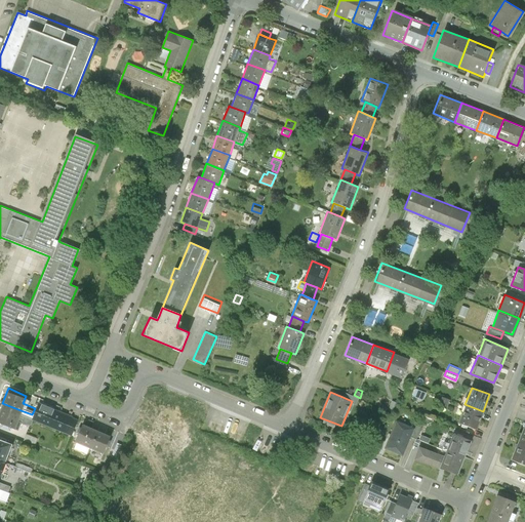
[(345,392),(342,397),(352,401),(355,402),(358,397),(354,395),(345,392)]
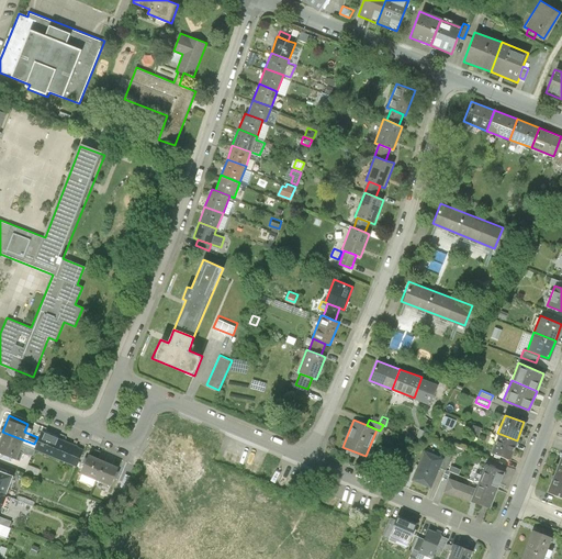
[(481,426),(472,423),(469,431),(478,434),(481,426)]
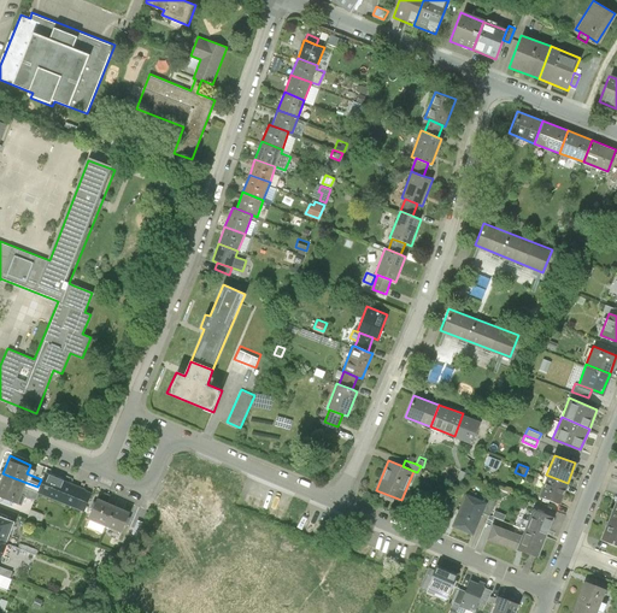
[(86,484),(46,469),(41,479),(37,487),(78,504),(86,487),(86,484)]
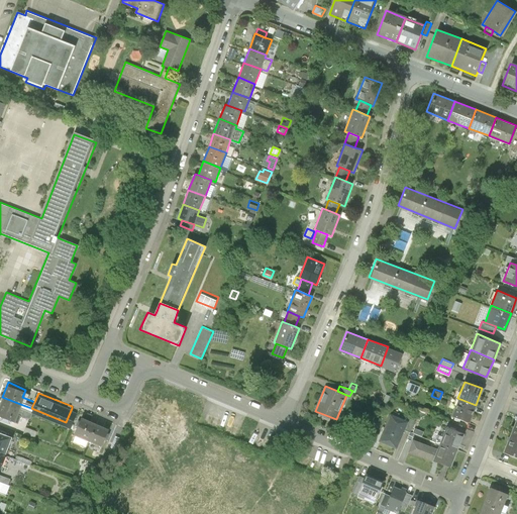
[(18,410),(20,404),(2,397),(0,402),(0,412),(0,413),(0,416),(10,420),(11,417),(18,420),(21,411),(18,410)]
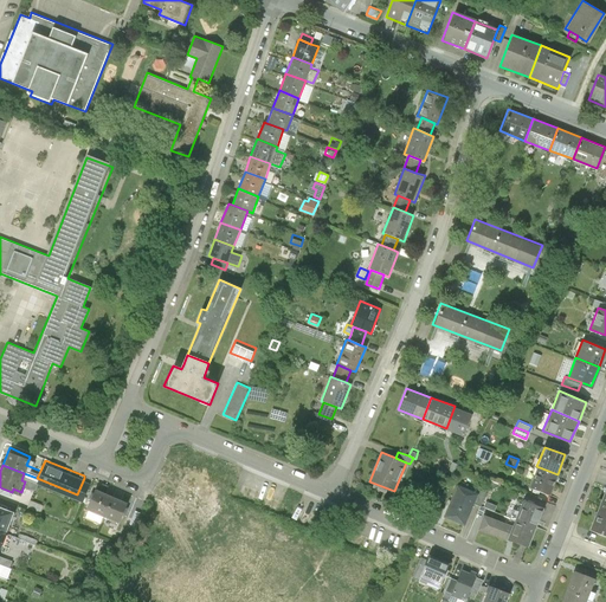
[(161,491),(171,468),(163,465),(154,487),(161,491)]
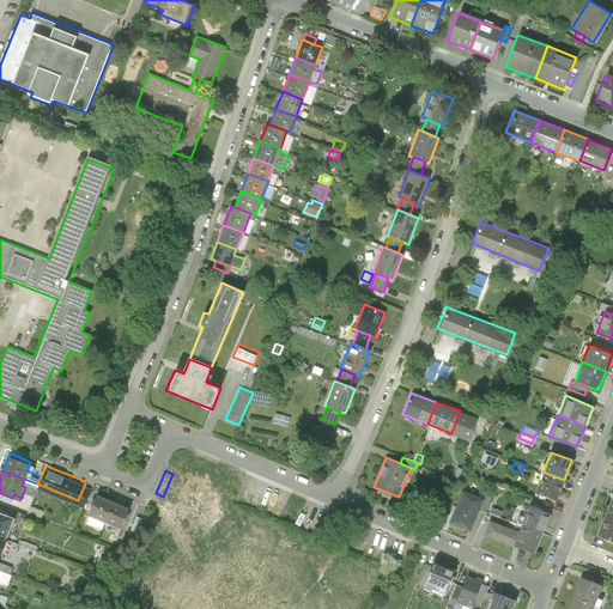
[(557,500),(564,480),(542,472),(535,492),(557,500)]
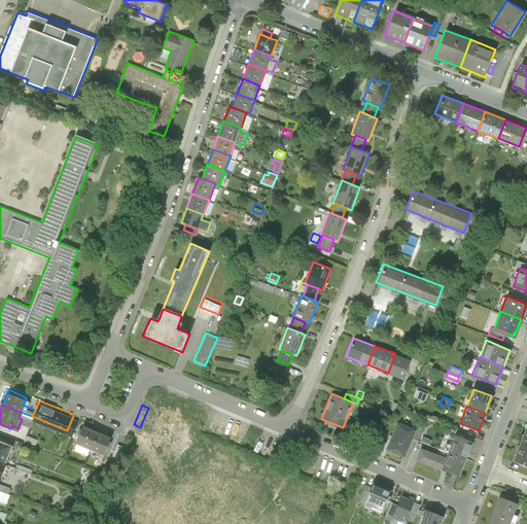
[(78,418),(73,416),(67,430),(72,433),(78,418)]
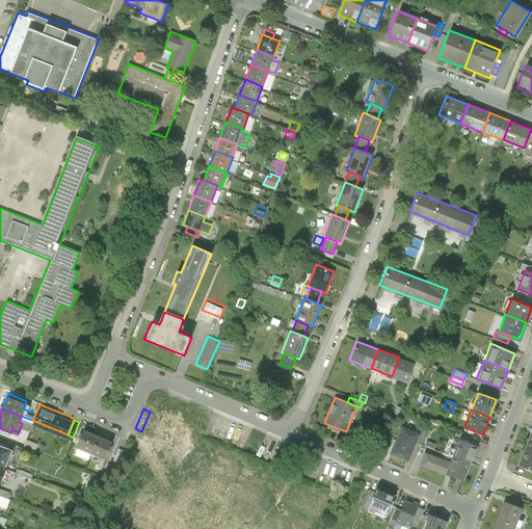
[(83,426),(76,444),(91,450),(99,432),(83,426)]
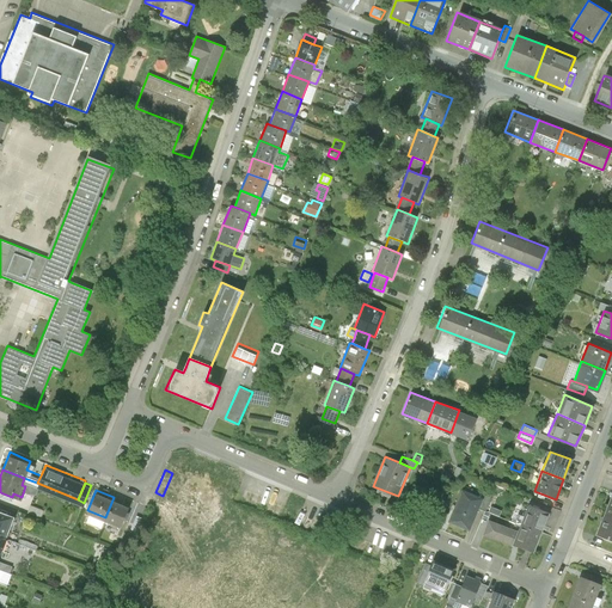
[(484,490),(481,498),(477,507),(484,510),(491,493),(484,490)]
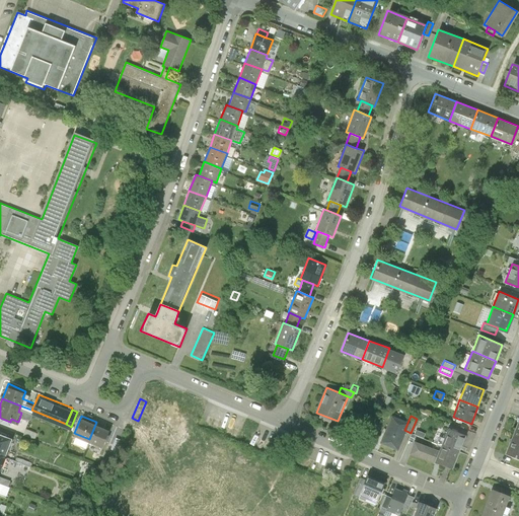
[(390,417),(379,444),(396,451),(404,430),(408,423),(390,417)]
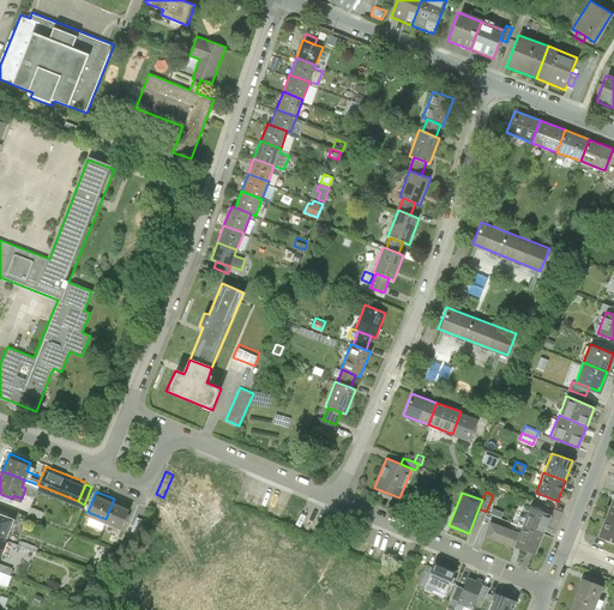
[(114,499),(106,519),(120,526),(130,506),(114,499)]
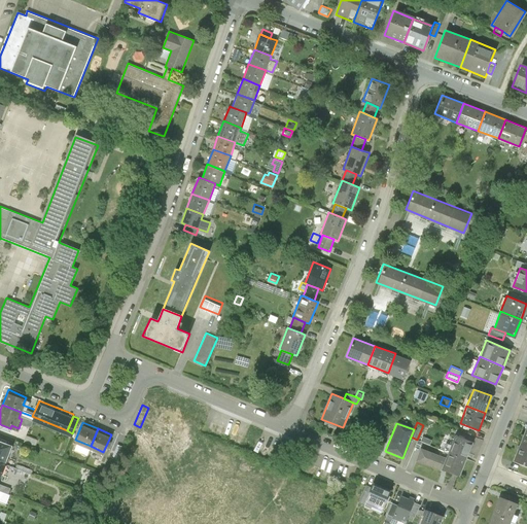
[(38,438),(27,433),(24,440),(35,444),(38,438)]
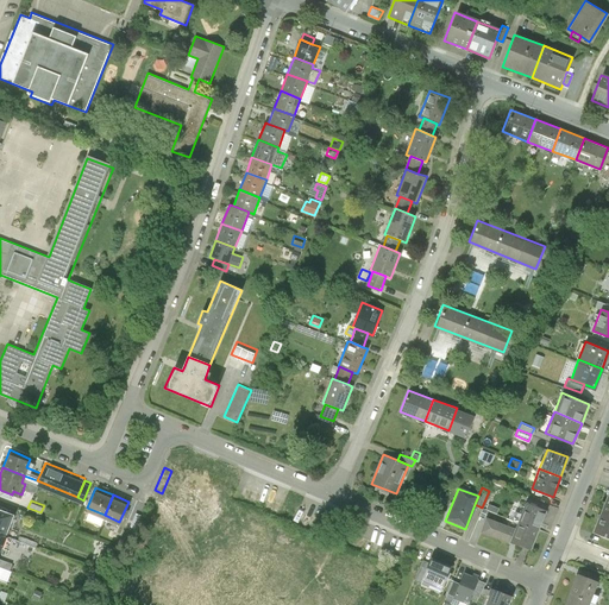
[(519,510),(515,520),(518,521),(539,529),(546,510),(526,502),(522,511),(519,510)]
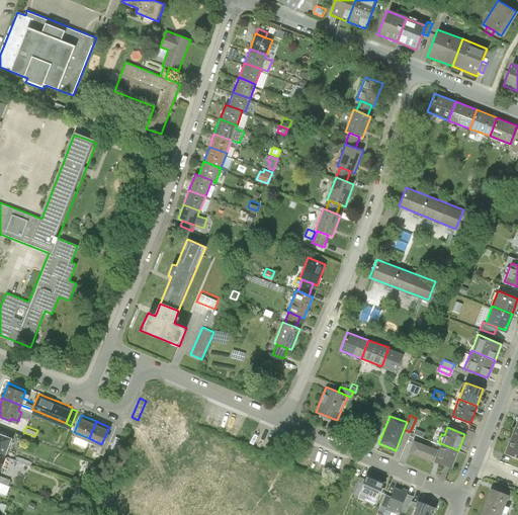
[(12,435),(0,430),(0,449),(6,452),(12,435)]
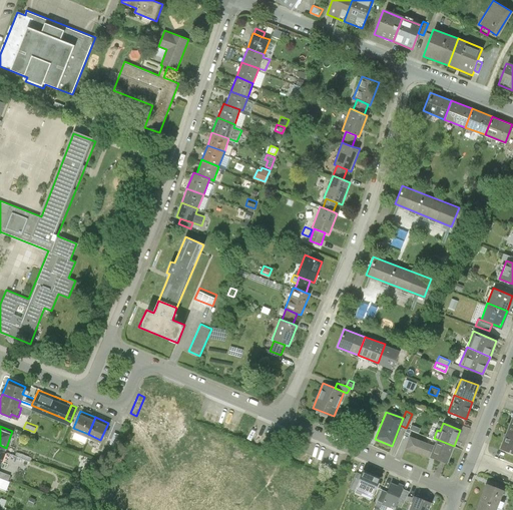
[(512,452),(512,430),(506,427),(498,446),(512,452)]
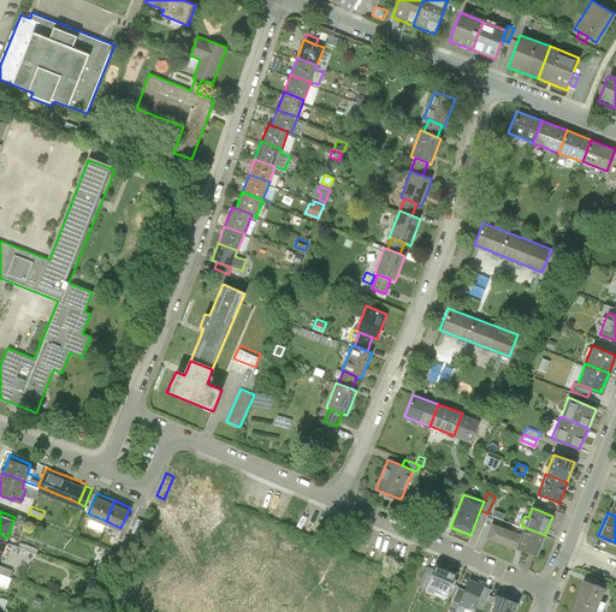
[(545,535),(523,527),(521,532),(492,521),(486,536),(537,556),(545,535)]
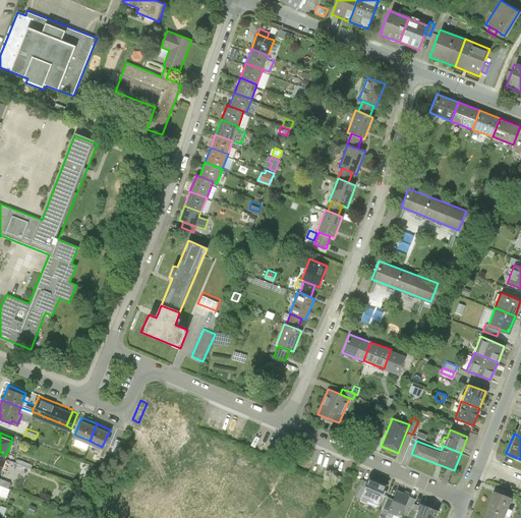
[(13,459),(16,460),(25,463),(31,465),(32,462),(14,455),(13,459)]
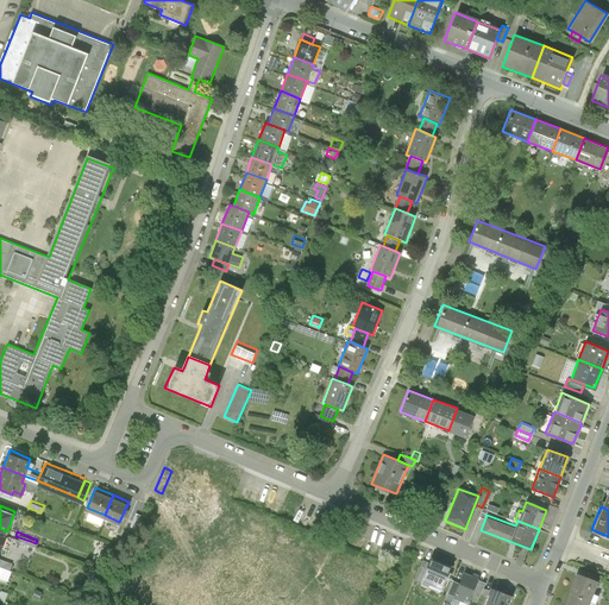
[(30,541),(19,537),(14,548),(25,552),(30,541)]
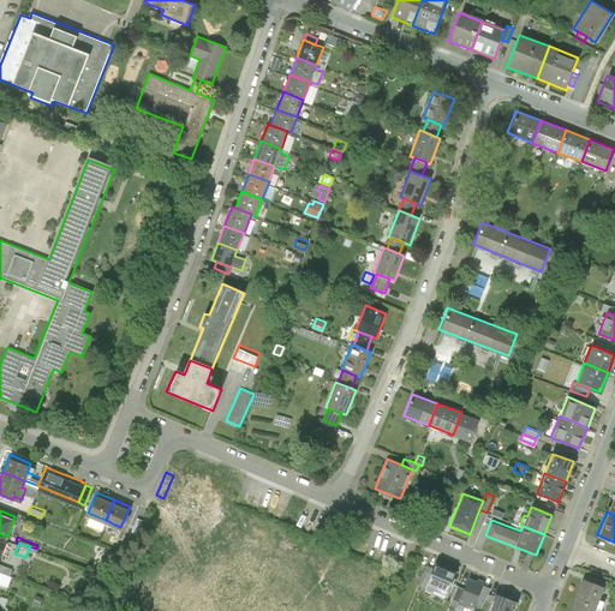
[(460,565),(437,556),(430,571),(425,582),(449,592),(460,565)]
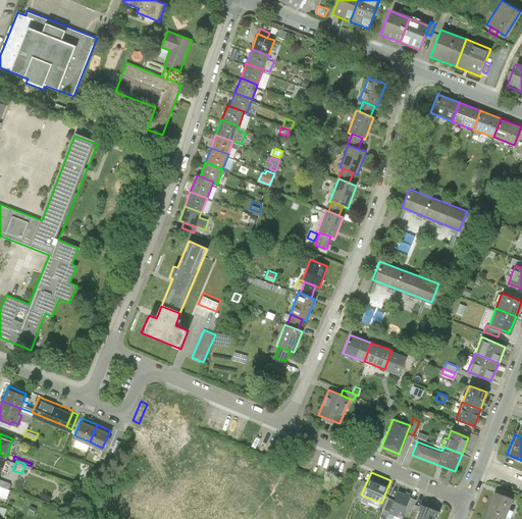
[(10,487),(0,483),(0,494),(6,497),(10,487)]
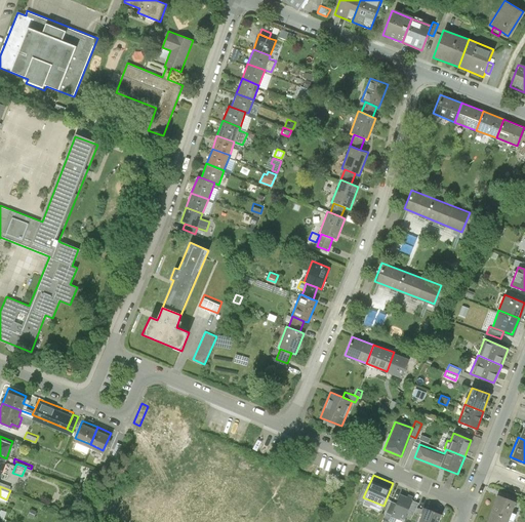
[(363,497),(367,488),(362,486),(357,498),(362,500),(363,497)]
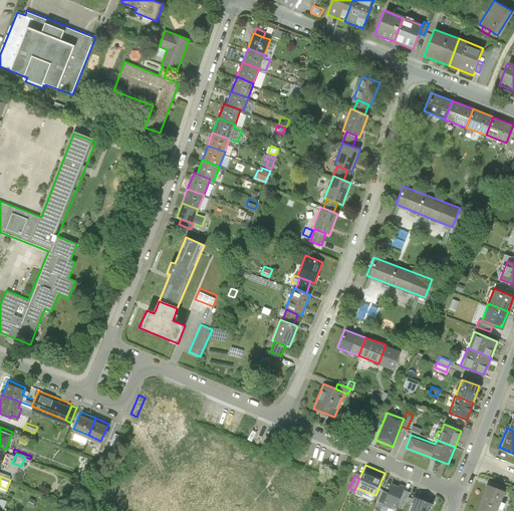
[(389,487),(383,498),(397,503),(399,499),(404,486),(406,483),(393,478),(389,487)]
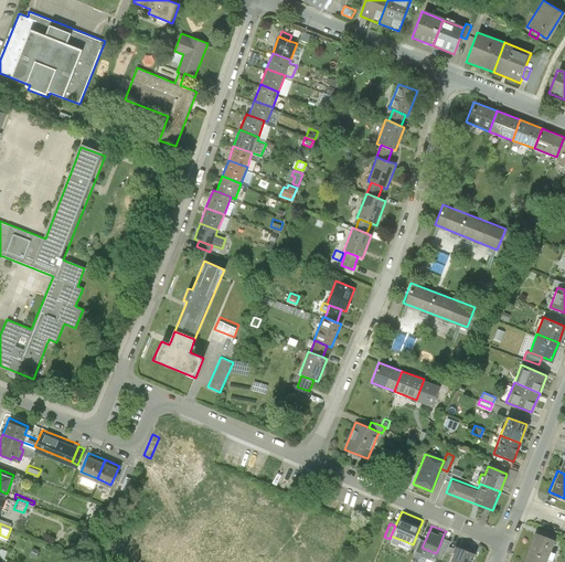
[(533,528),(526,545),(546,553),(553,536),(533,528)]
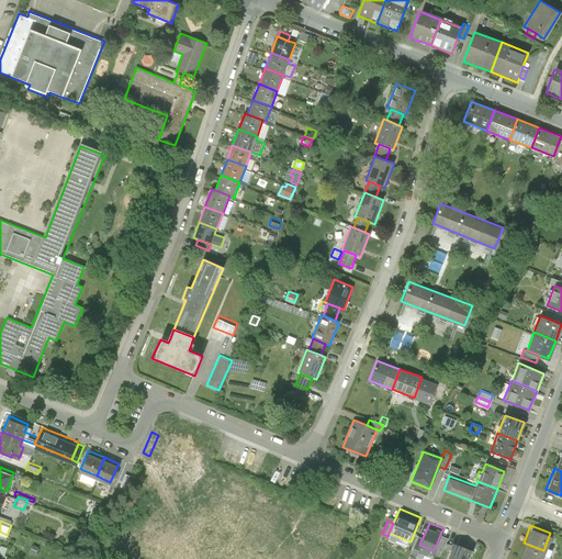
[(419,545),(425,533),(418,530),(412,549),(417,551),(419,545)]
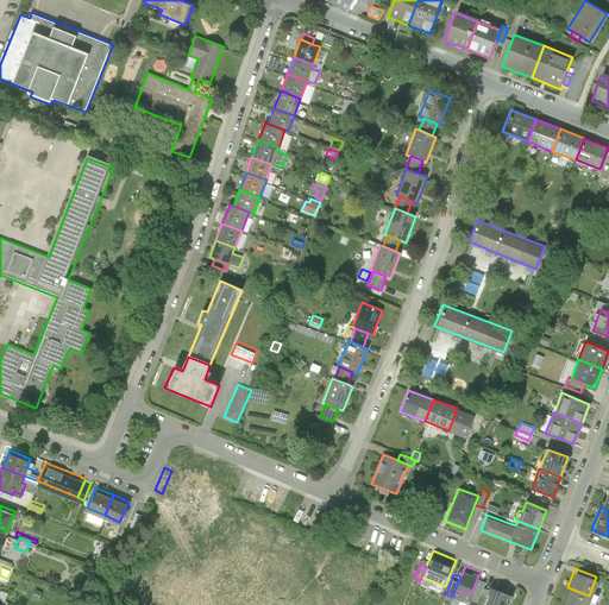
[(487,579),(478,575),(472,591),(479,594),(487,579)]
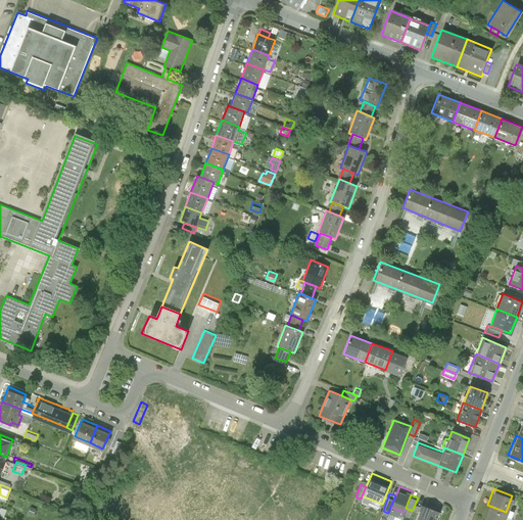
[(436,519),(441,508),(423,501),(420,507),(423,508),(417,519),(436,519)]
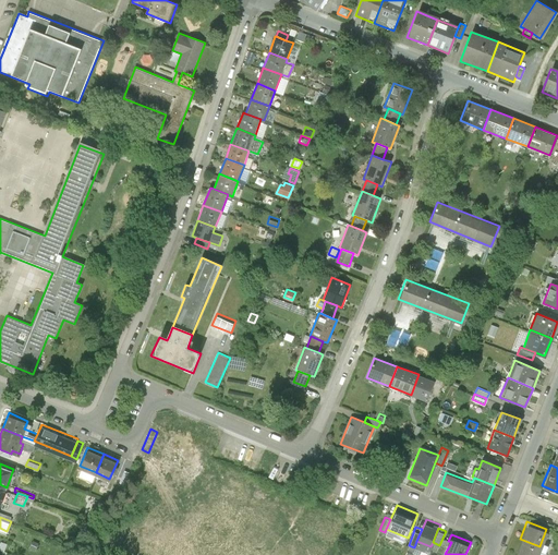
[(520,539),(512,554),(535,554),(540,546),(520,539)]
